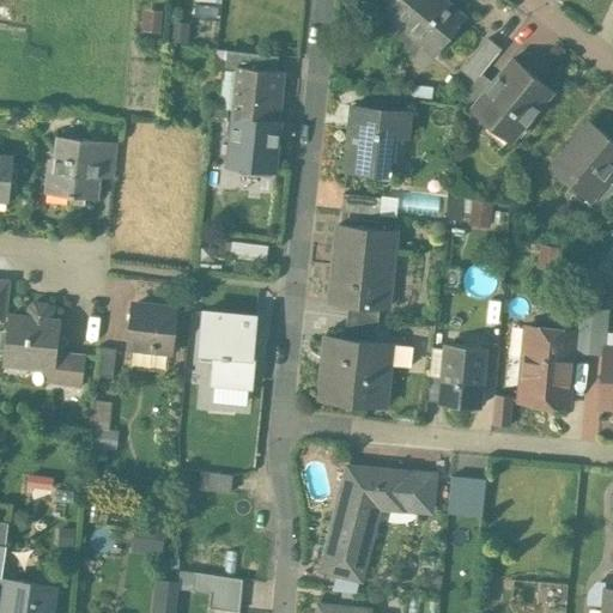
[(217,10),(217,0),(194,0),(194,10),(217,10)]
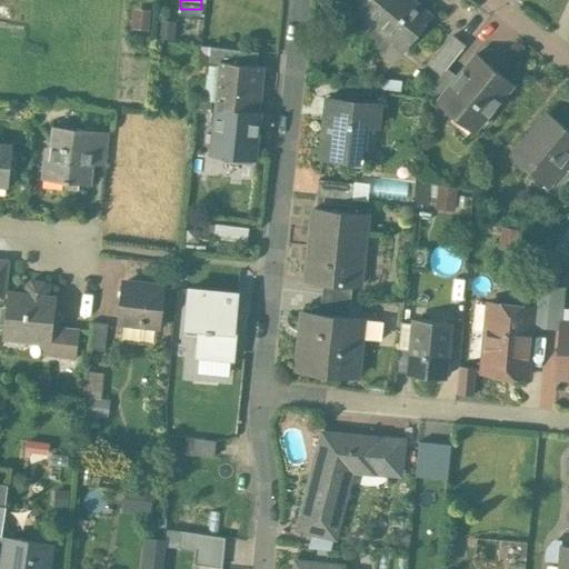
[(389,0),(346,0),(351,3),(353,0),(355,0),(376,17),(389,0)]
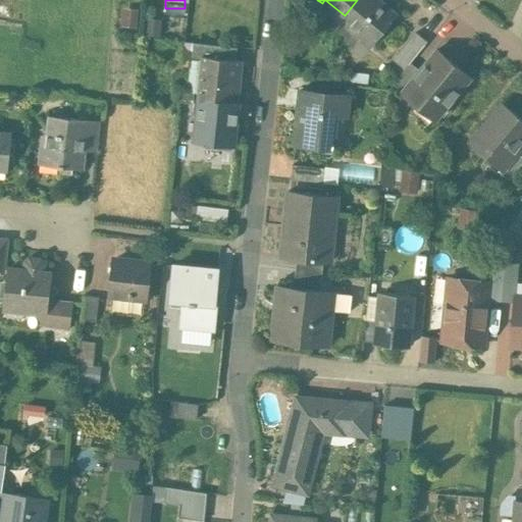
[(397,14),(379,0),(357,0),(345,15),(336,25),(356,42),(361,36),(372,44),(397,14)]
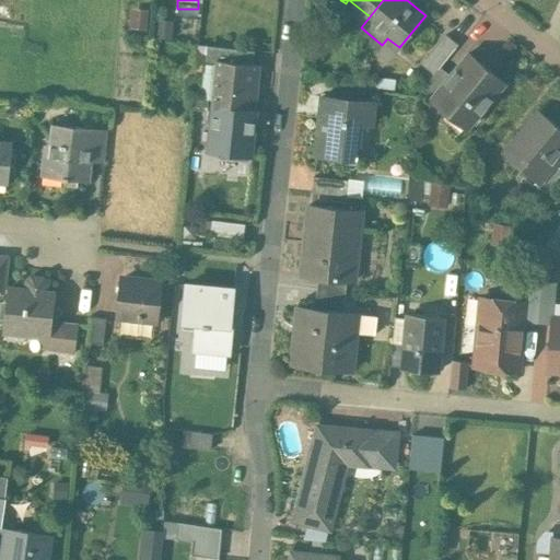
[(447,34),(427,58),(439,68),(440,68),(459,44),(447,34)]
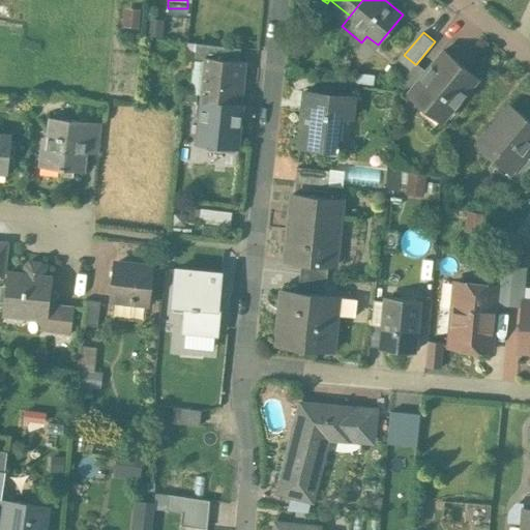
[(228,47),(196,43),(194,56),(206,57),(206,56),(226,59),(228,47)]
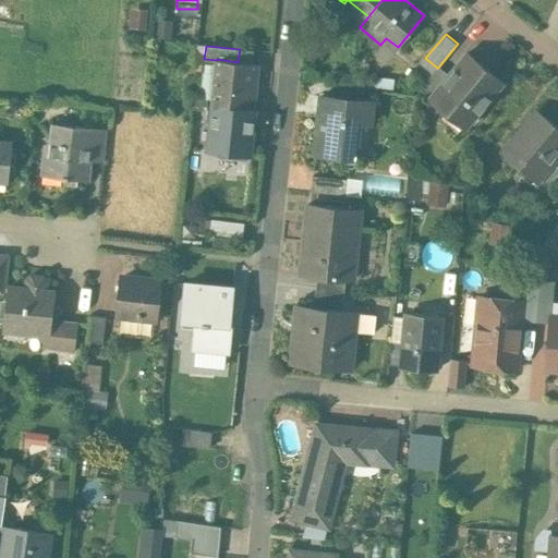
[(431,97),(431,98),(465,128),(504,82),(469,52),(448,76),(431,97)]
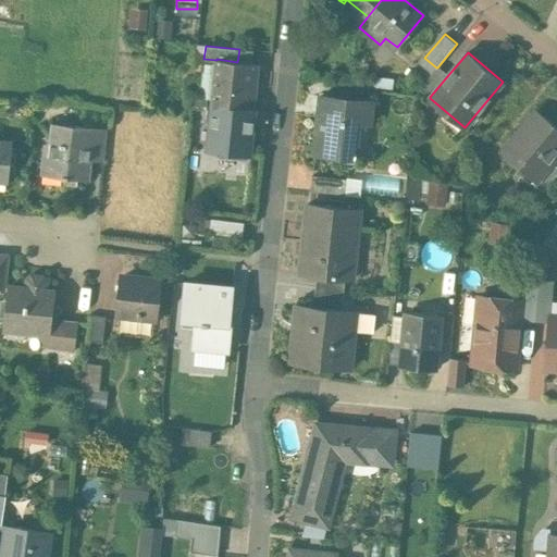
[(211,106),(254,110),(258,64),(237,62),(217,59),(217,60),(211,106)]
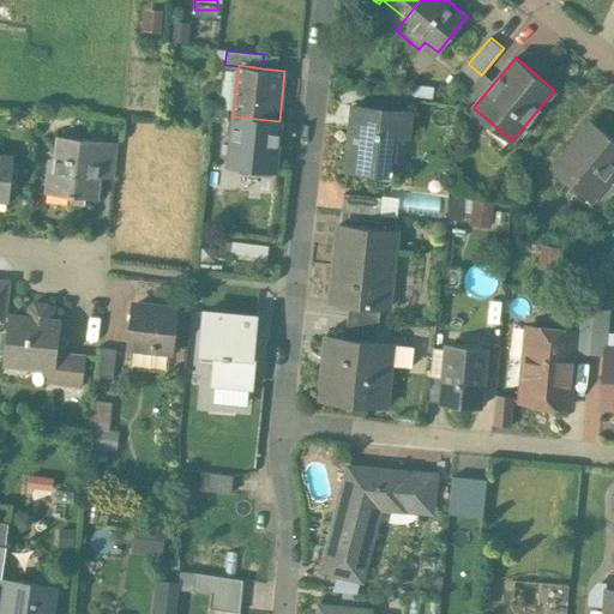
[(481,74),(463,97),(474,107),(493,84),(482,74),(481,74)]
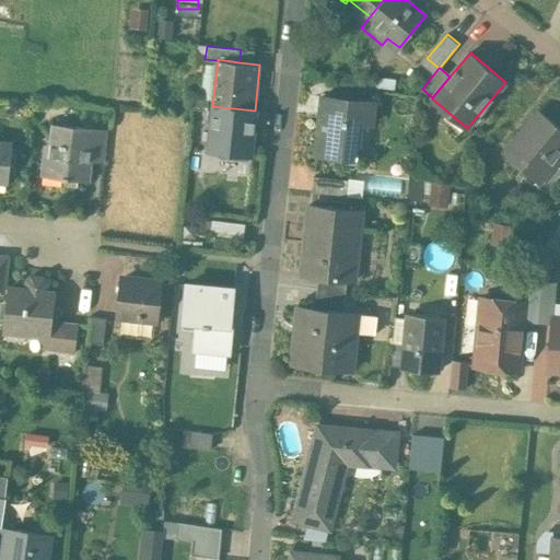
[(374,102),(321,96),(321,97),(327,98),(326,116),(318,116),(318,117),(319,118),(316,154),(352,159),(357,121),(372,124),(374,102)]
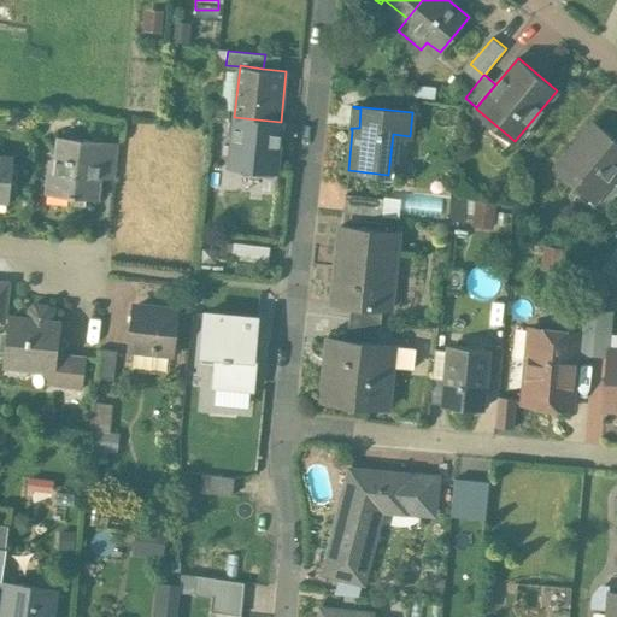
[(281,122),(234,117),(229,166),(275,171),(281,122)]
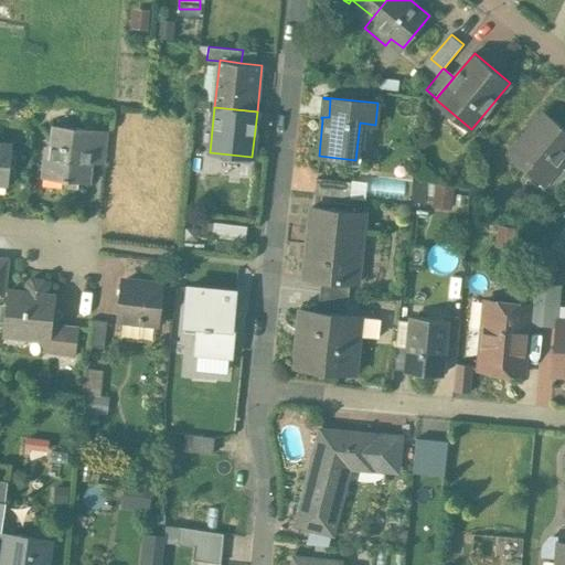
[(564,128),(546,113),(510,155),(529,170),(533,166),(545,177),(546,178),(558,162),(564,155),(564,128)]
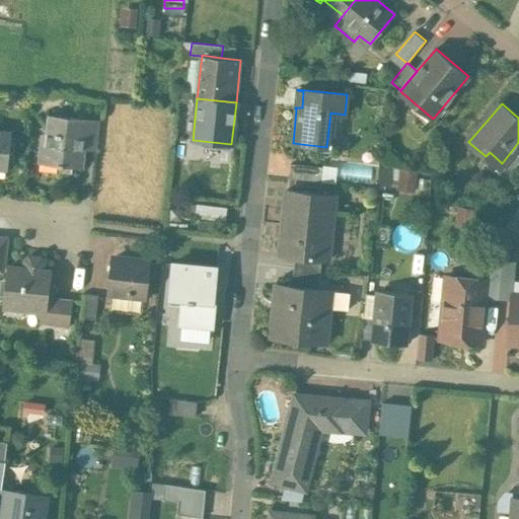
[(88,120),(47,115),(45,134),(42,134),(38,162),(82,167),(84,149),(88,120)]
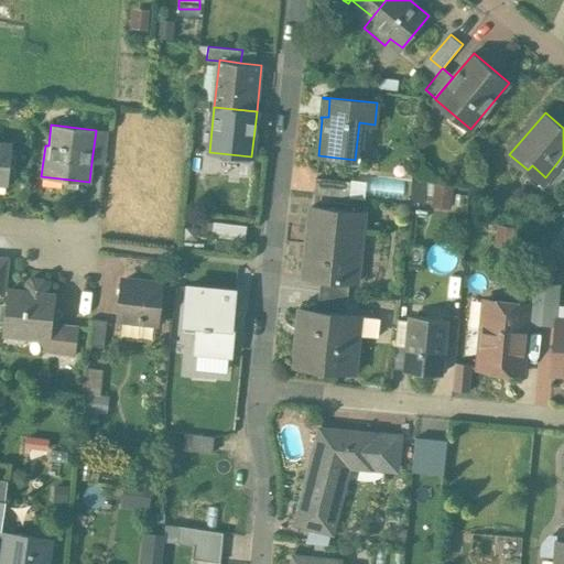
[(108,132),(96,130),(91,162),(104,164),(108,132)]
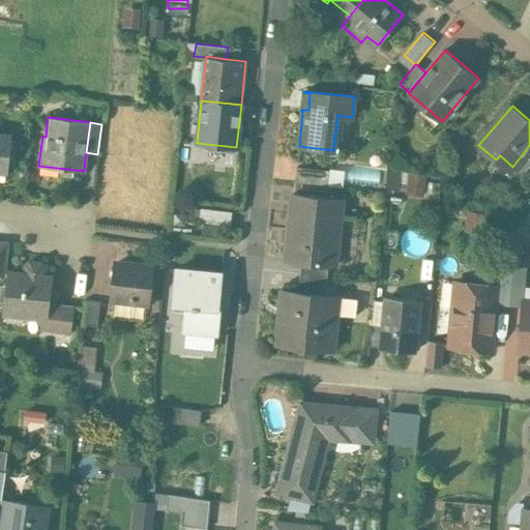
[(11,135),(0,134),(0,169),(8,170),(11,135)]
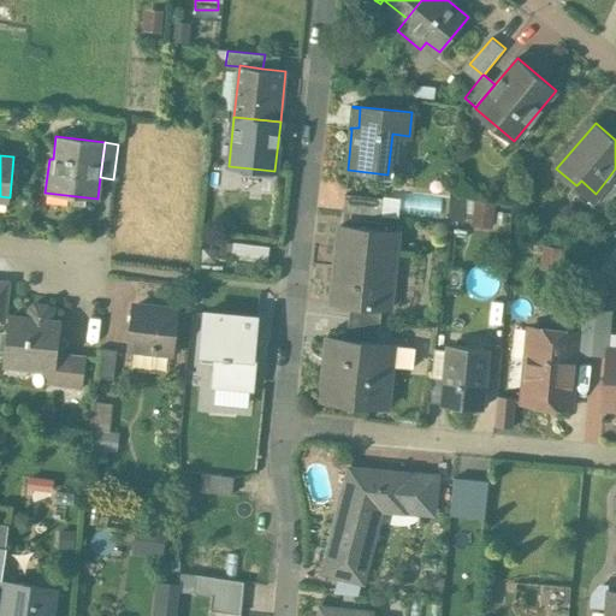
[(615,183),(609,177),(596,194),(594,193),(588,201),(600,212),(615,193),(615,183)]
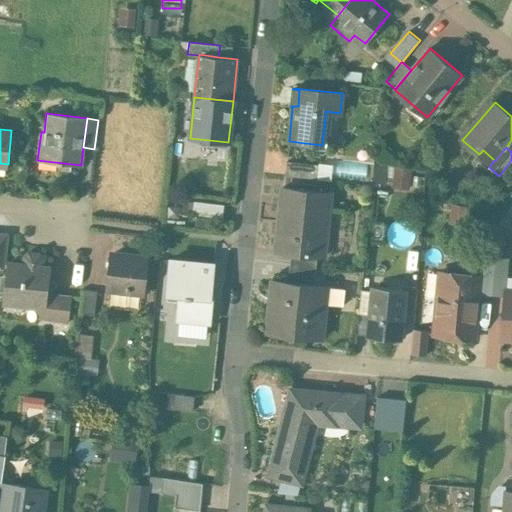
[(320,165),(287,161),(285,176),(319,179),(320,165)]
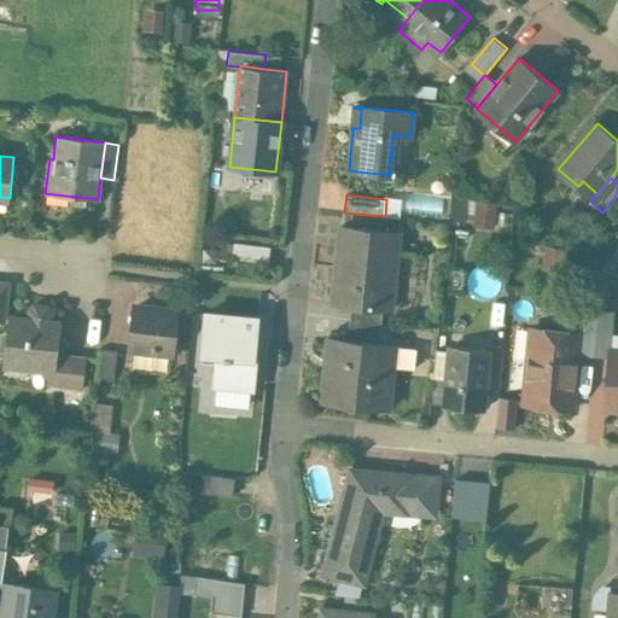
[(398,232),(340,226),(338,256),(345,256),(339,304),(351,305),(383,308),(390,309),(391,307),(384,305),(388,273),(395,274),(398,232)]
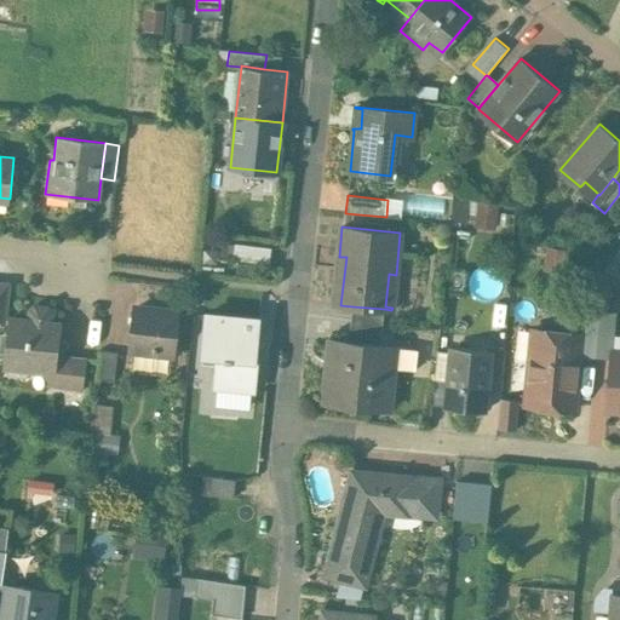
[(619,248),(604,268),(619,274),(619,271),(619,248)]
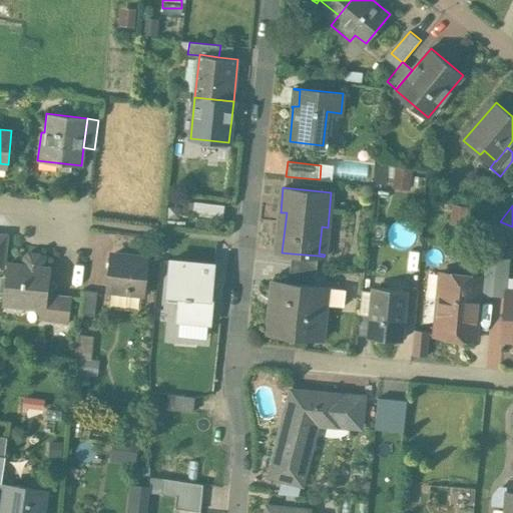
[(497,247),(484,246),(483,259),(496,260),(496,257),(497,247)]
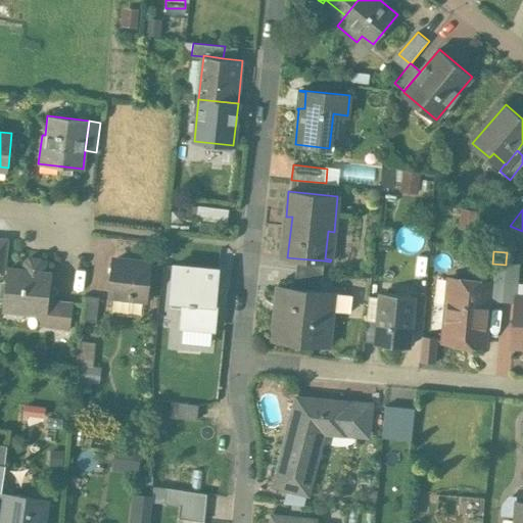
[(324,260),(297,258),(295,270),(323,273),(324,260)]
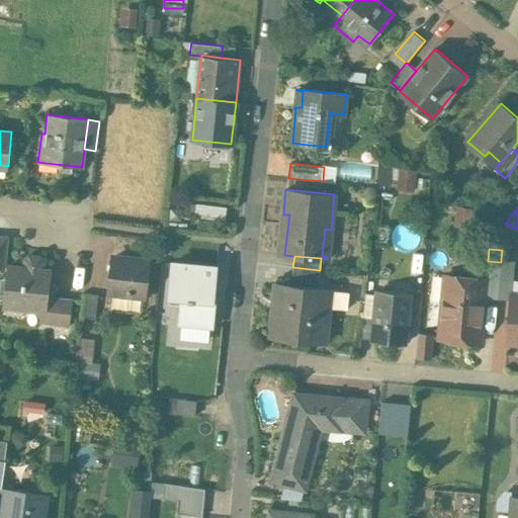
[(29,257),(25,260),(24,268),(7,266),(3,307),(23,309),(23,303),(46,306),(45,314),(46,314),(51,271),(41,270),(42,262),(39,258),(29,257)]
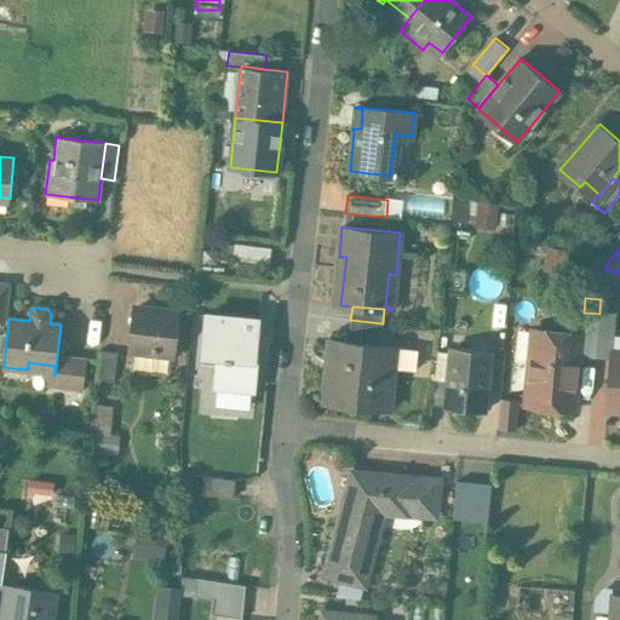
[(177,313),(136,308),(131,350),(172,354),(177,313)]
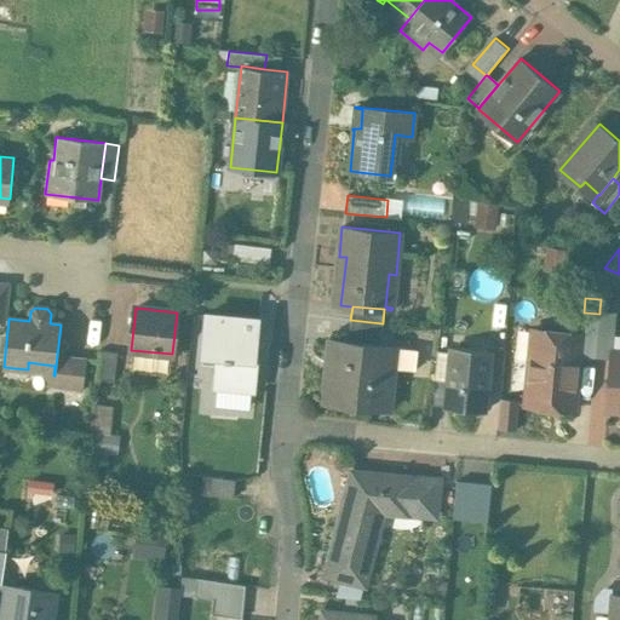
[(616,313),(600,310),(600,314),(596,357),(610,359),(610,352),(613,352),(616,313)]
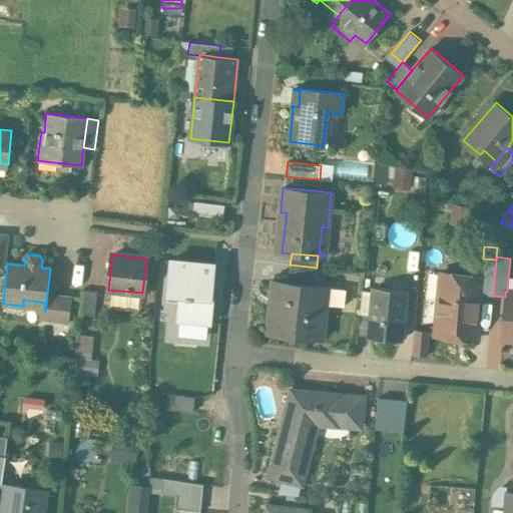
[(496,260),(483,259),(482,277),(480,295),(493,296),(496,260)]
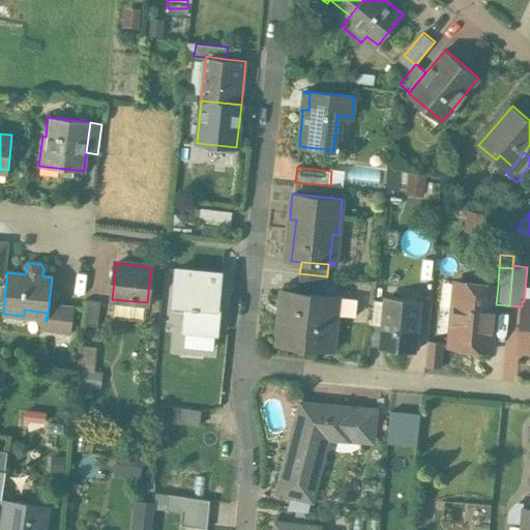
[(221,272),(176,268),(172,306),(174,306),(174,308),(184,310),(182,330),(216,333),(218,306),(217,306),(221,272)]
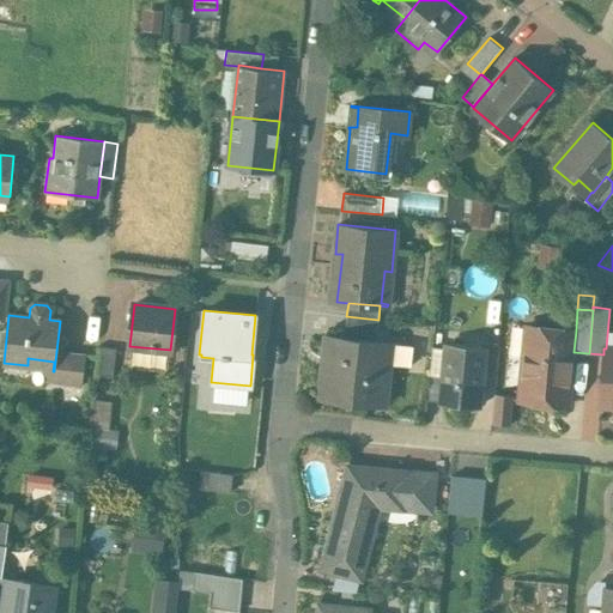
[(378,320),(346,316),(345,333),(376,335),(378,320)]
